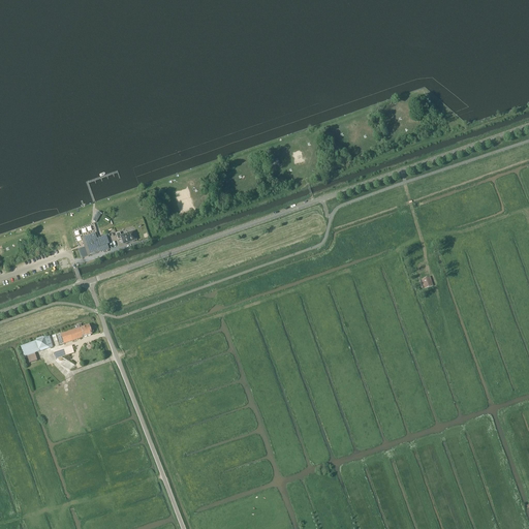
[(134,231),(121,236),(120,232),(116,234),(119,240),(122,239),(124,245),(137,240),(134,231)]
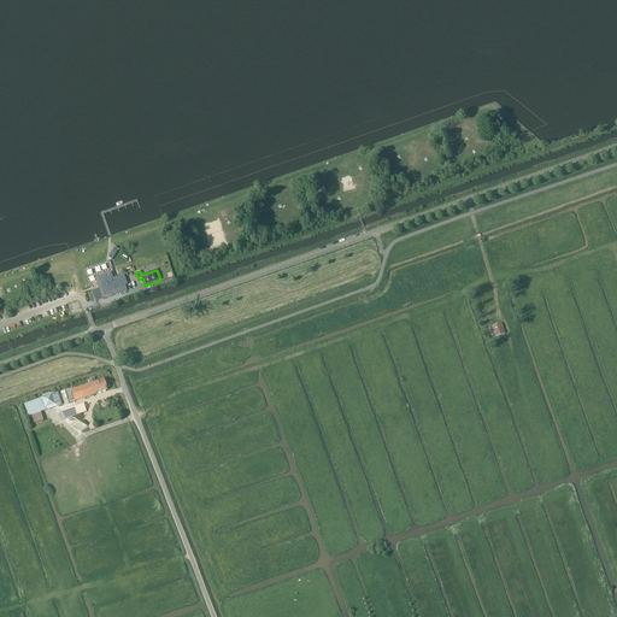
[(124,275),(113,278),(111,272),(103,275),(95,277),(103,299),(127,291),(125,285),(128,283),(124,275)]
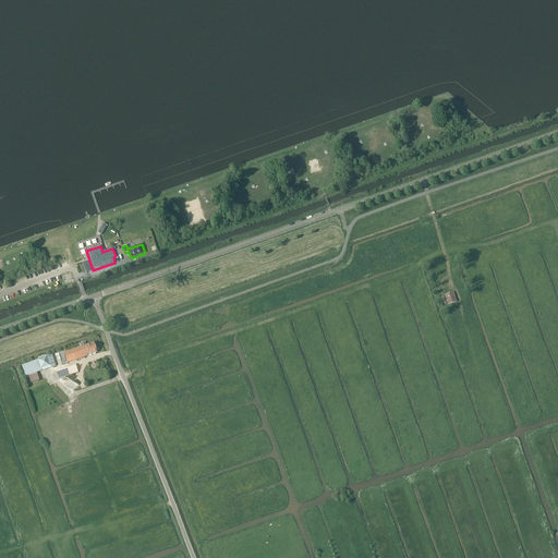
[(455,292),(445,295),(448,305),(457,302),(455,292)]
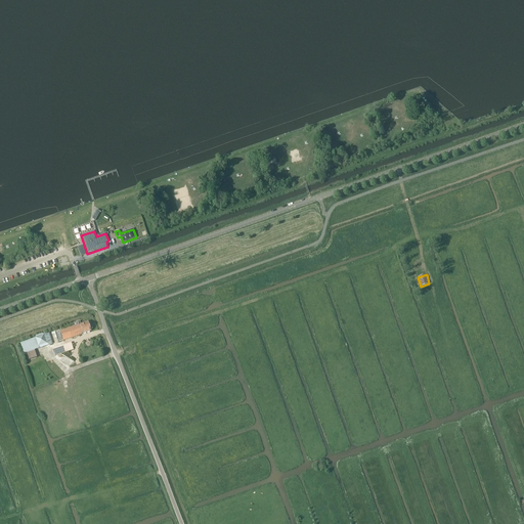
[(60,331),(63,340),(90,332),(87,322),(81,324),(80,320),(77,321),(79,324),(60,331)]
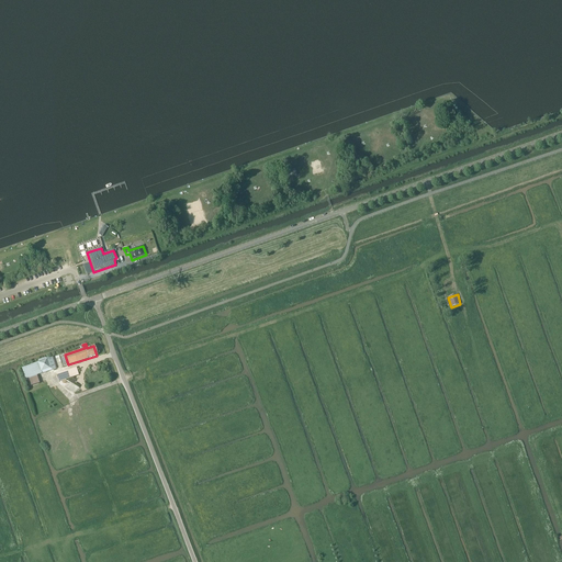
[(56,369),(52,357),(29,364),(33,377),(56,369)]
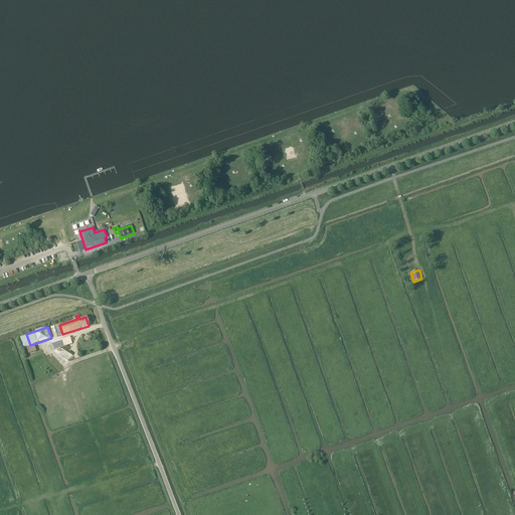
[(71,343),(70,337),(52,343),(54,349),(71,343)]
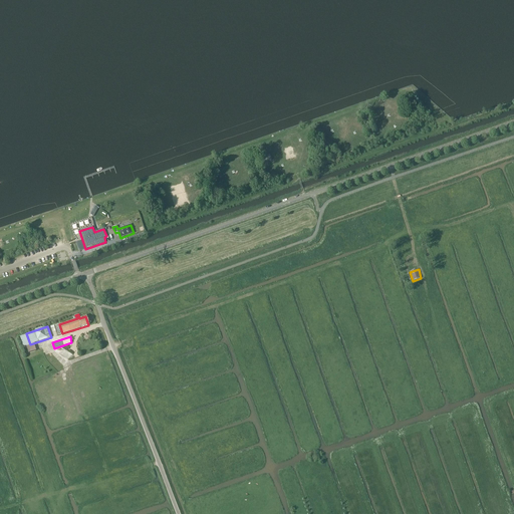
All buildings are outlined.
